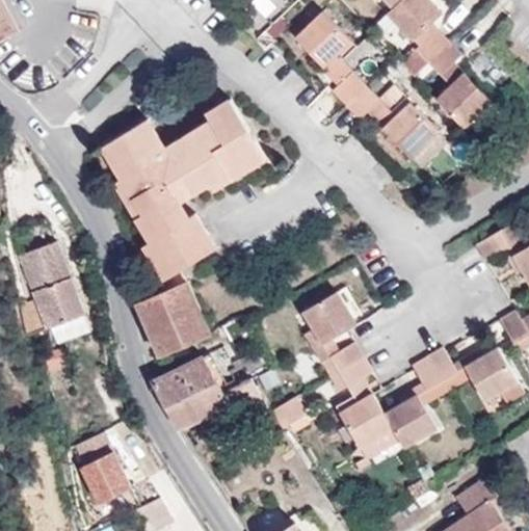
[(426,0),(398,0),(391,8),(385,12),(413,42),(430,24),(441,15),(426,0)]
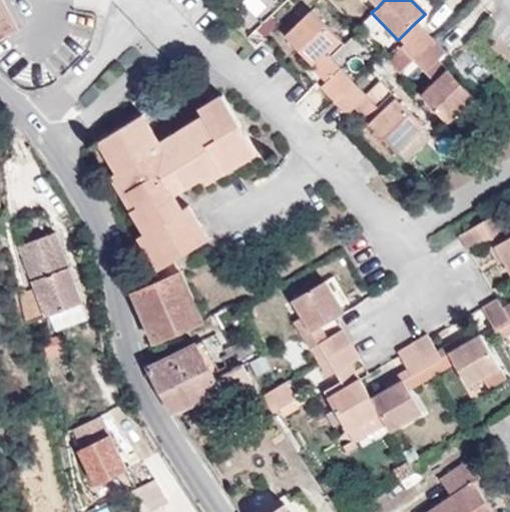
[(0,39),(16,31),(0,2),(0,39)]
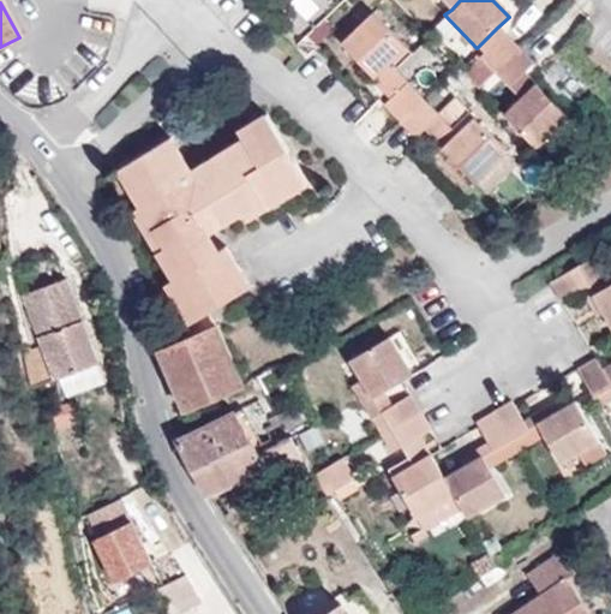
[(388,64),(403,47),(371,13),(340,45),(373,77),(388,64)]
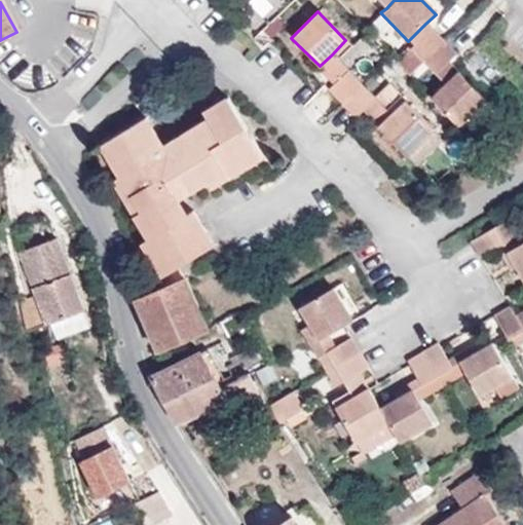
[(413,46),(431,29),(425,24),(408,41),(413,46)]
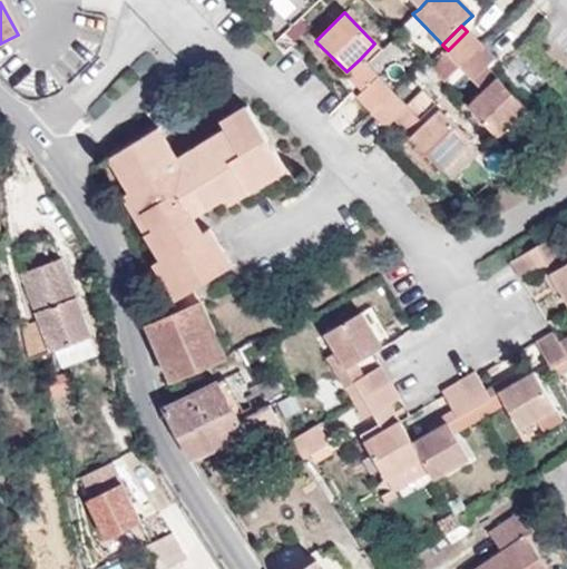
[(458,66),(479,45),(467,31),(448,50),(445,52),(458,66)]
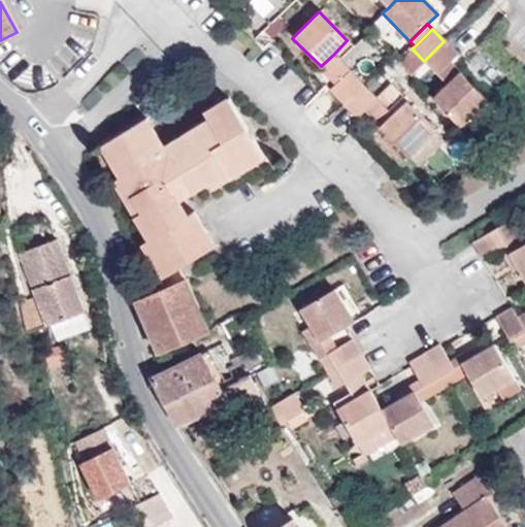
[(487,102),(449,63),(457,55),(444,41),(424,61),(446,84),(431,98),(459,128),(460,127),(473,114),(487,102)]
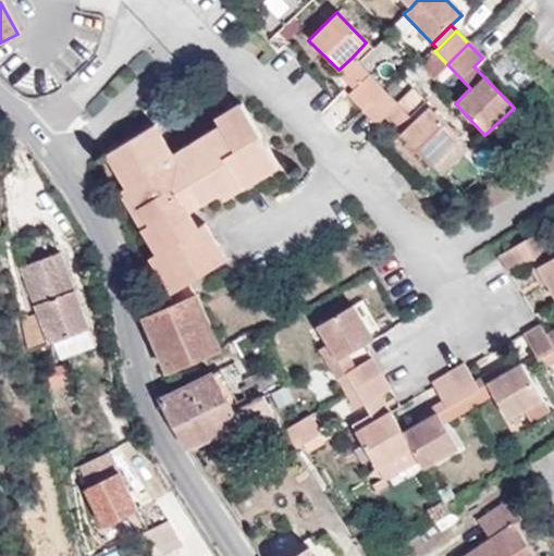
[(368,75),(352,58),(339,70),(355,87),(368,75)]
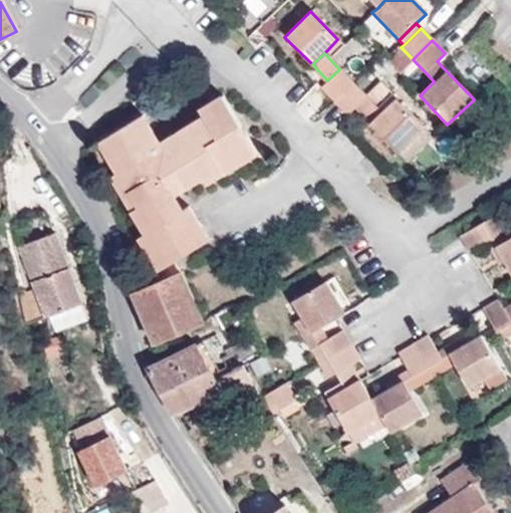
[(352,82),(339,69),(327,80),(319,88),(332,101),(352,82)]
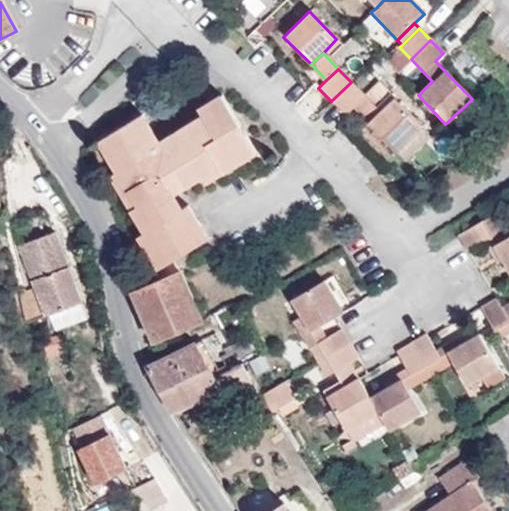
[(393,98),(377,81),(363,95),(379,111),(393,98)]
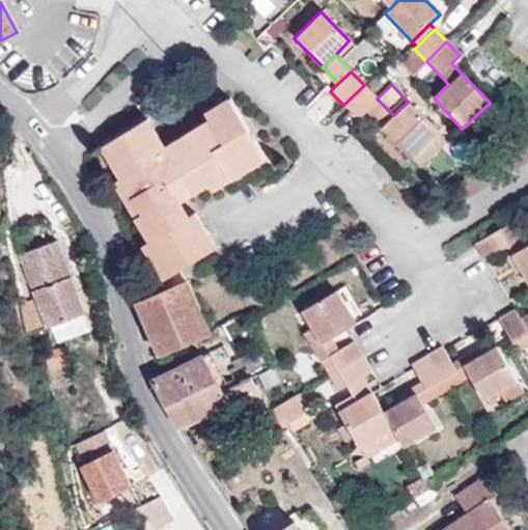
[(393,115),(377,99),(364,85),(343,105),(357,119),(365,111),(410,158),(436,133),(408,102),(393,115)]
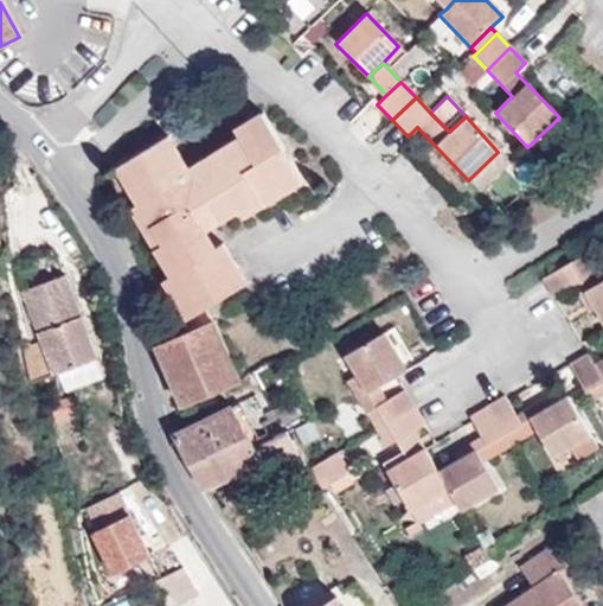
[(166,136),(114,168),(136,204),(128,209),(170,275),(161,280),(185,320),(204,308),(245,282),(220,243),(215,248),(204,231),(237,211),(242,218),(302,180),(261,113),(232,131),(237,138),(187,168),(166,136)]
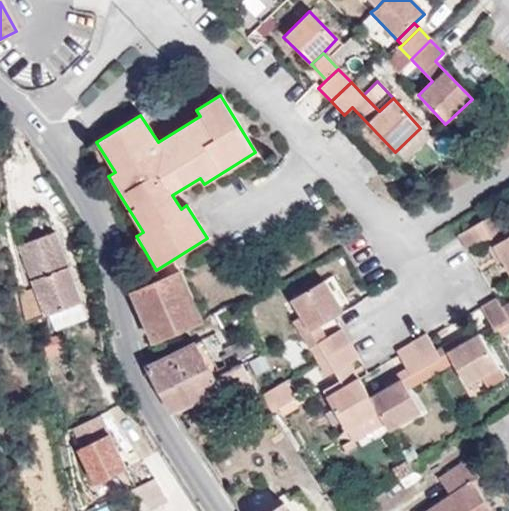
[(469,120),(459,111),(446,123),(456,133),(469,120)]
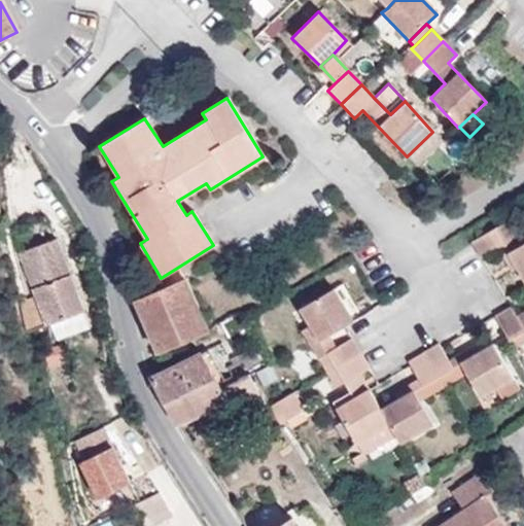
[(442,142),(432,132),(407,156),(416,167),(442,142)]
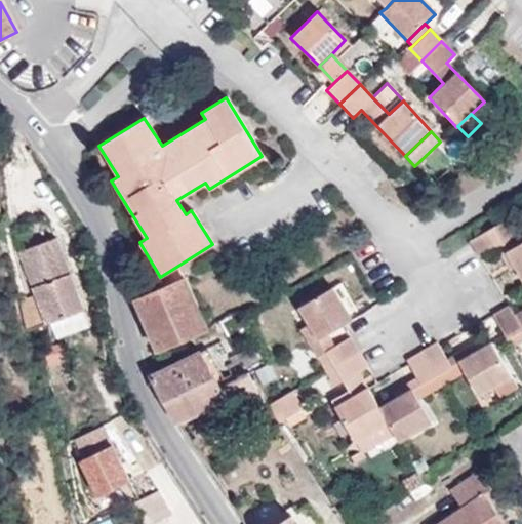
[(521,241),(516,246),(502,220),(468,241),(477,257),(492,248),(499,244),(515,270),(521,282),(521,241)]
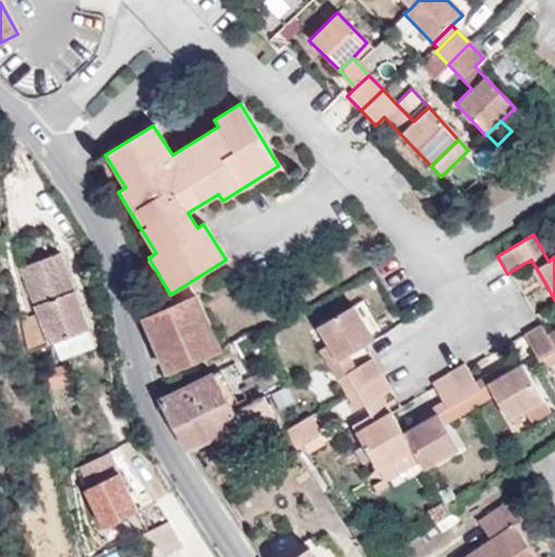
[(58,253),(20,268),(49,344),(87,330),(58,253)]
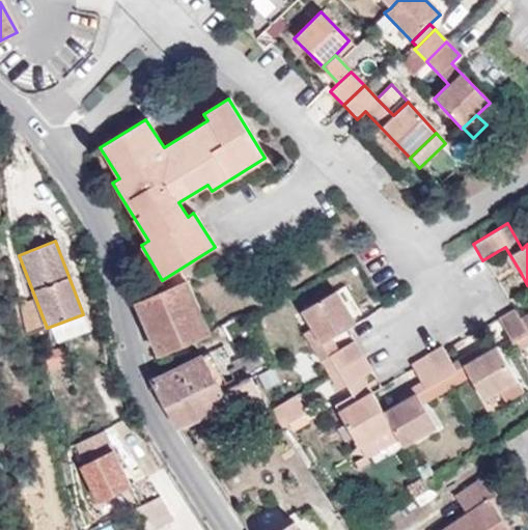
[(521,273),(505,247),(498,251),(513,277),(521,273)]
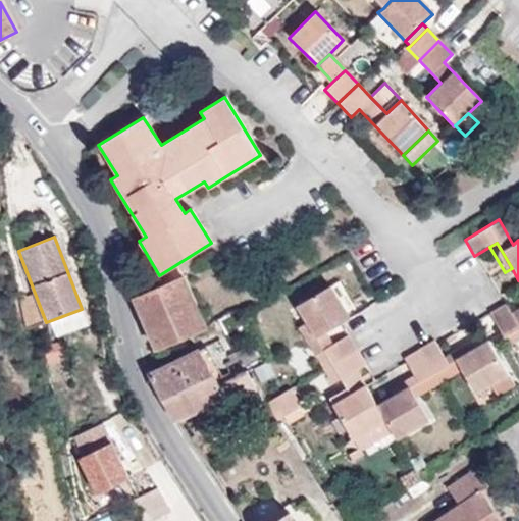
[(182,277),(175,265),(159,275),(164,284),(182,277)]
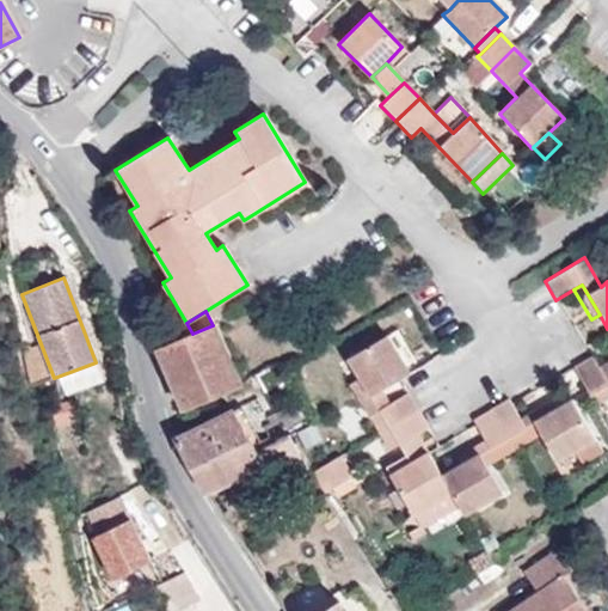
[(240,385),(213,325),(192,334),(155,349),(183,410),(240,385)]
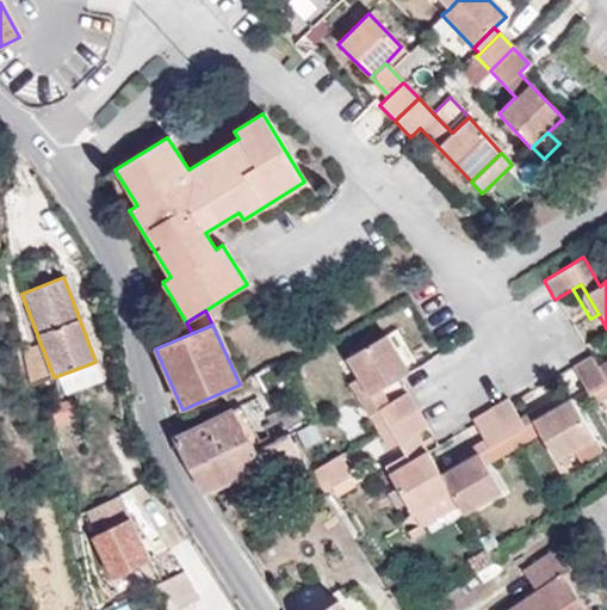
[(408,371),(386,336),(345,359),(357,379),(366,395),(379,388),(408,371)]
